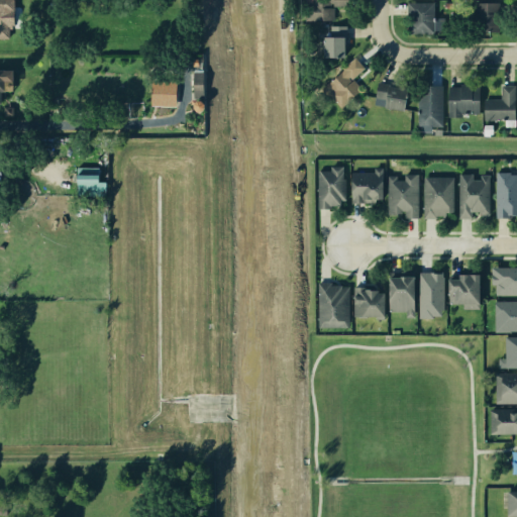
[(332,19),(304,21),(302,0),(346,0),(347,5),(332,6),(332,19)]
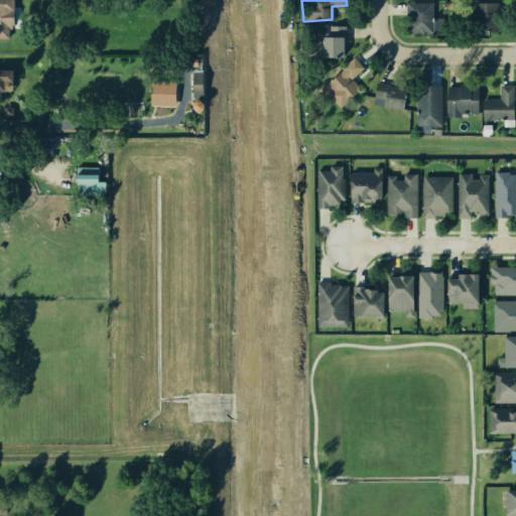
[(499,2),(469,2),(469,33),(500,33),(499,2)]
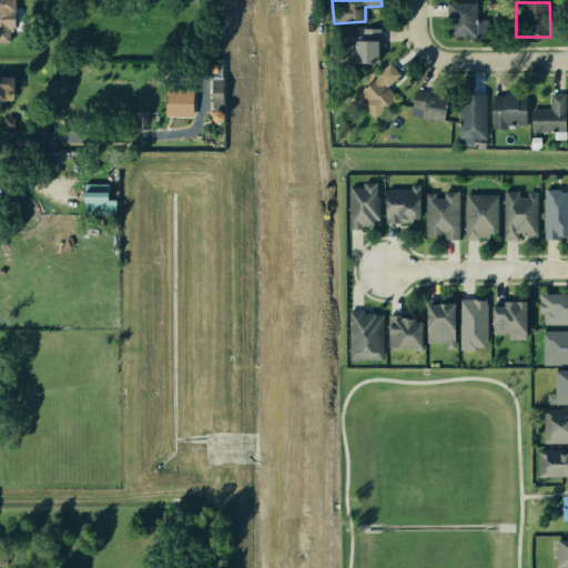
[(447,3),(477,4),(476,21),(488,21),(487,38),(446,37),(447,3)]
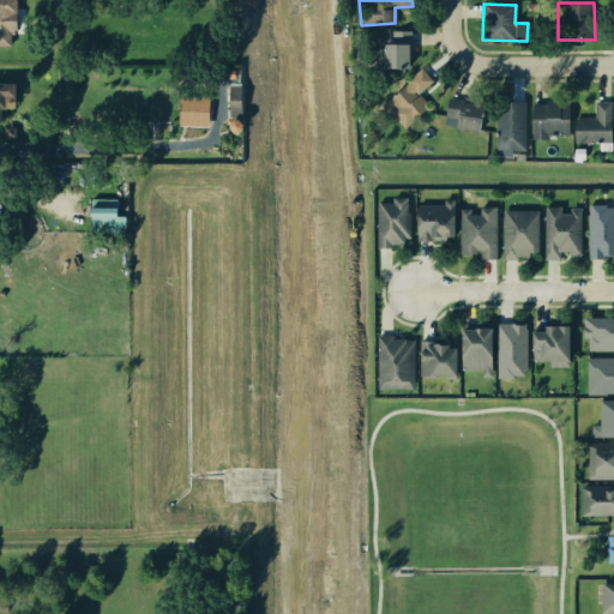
[(0,48),(11,48),(11,26),(0,26),(0,48)]
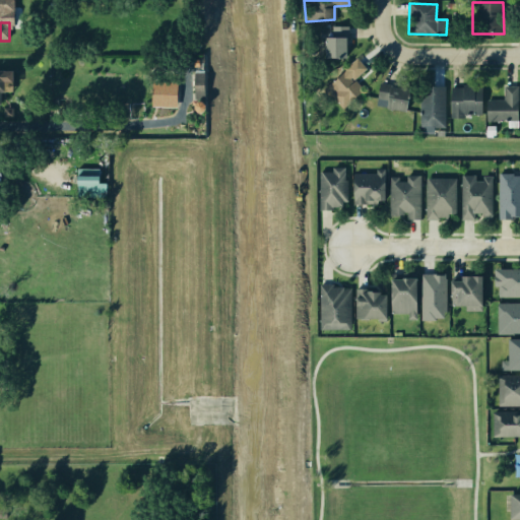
[(346,57),(346,25),(331,25),(331,37),(324,37),(324,57),(346,57)]
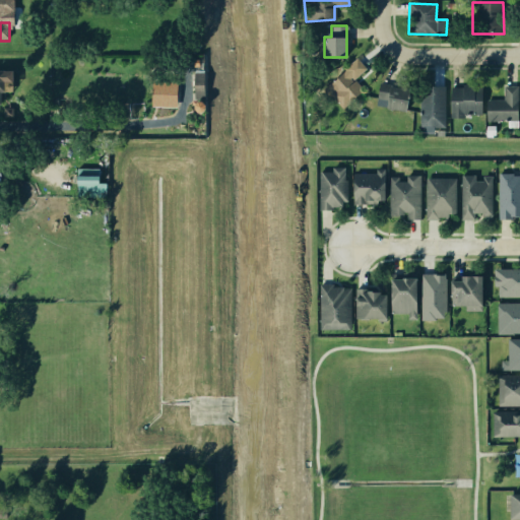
[(356,56),(343,67),(344,70),(323,87),(341,110),(367,88),(358,77),(368,69),(356,56)]
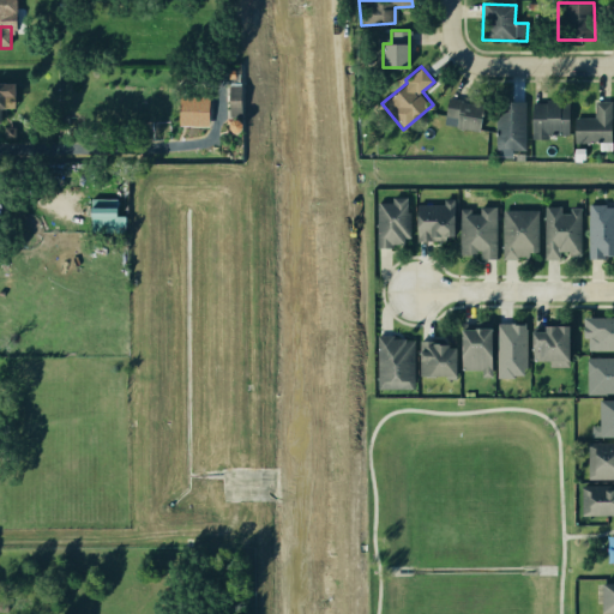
[(16,83),(0,82),(0,125),(1,126),(2,108),(16,108),(16,83)]
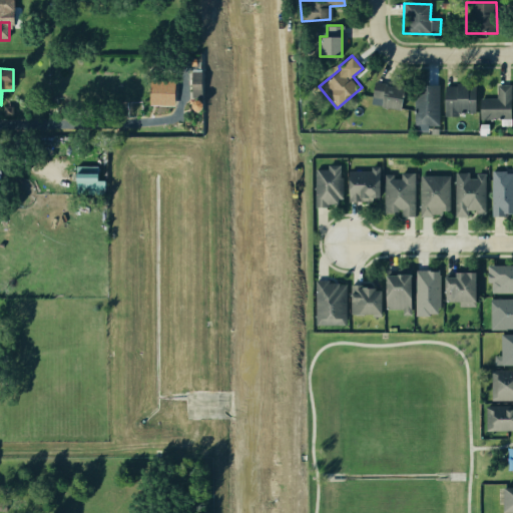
[(189,70),(201,70),(201,97),(190,97),(189,70)]
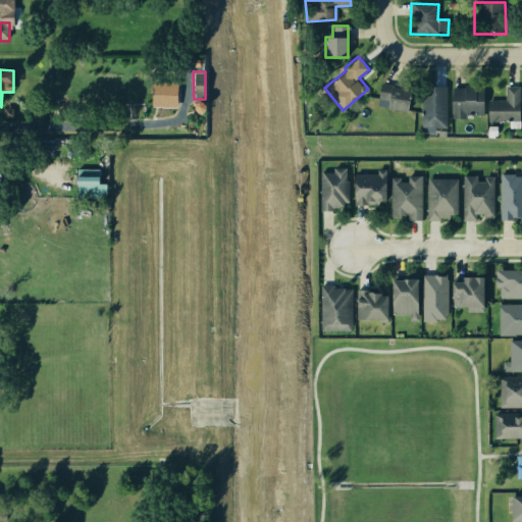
[(176,108),(177,81),(152,81),(151,107),(176,108)]
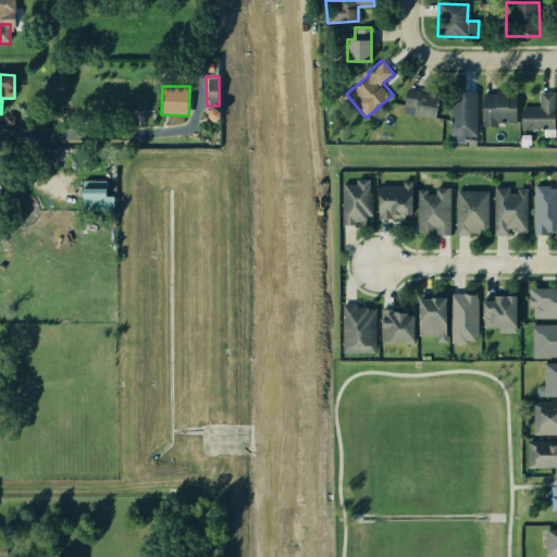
[(475,137),(477,90),(460,89),(460,103),(450,103),(449,144),(463,144),(465,136),(475,137)]
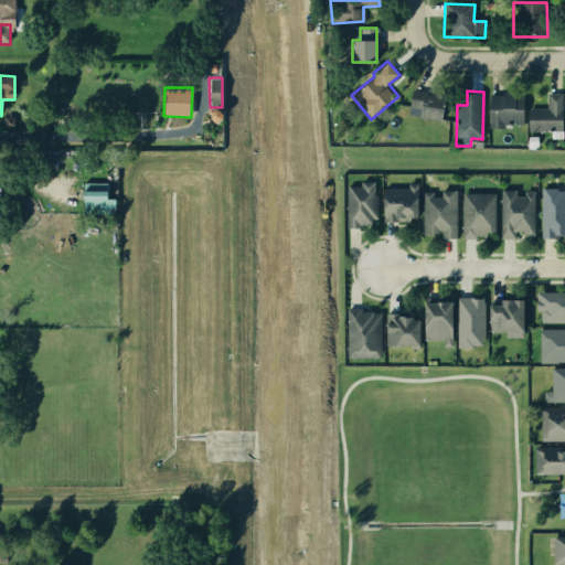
[(441,120),(447,96),(423,92),(422,100),(411,98),(407,114),(441,120)]
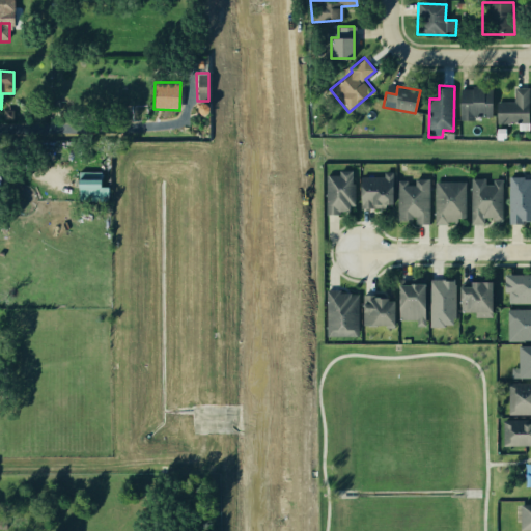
[(513,87),(513,101),(496,102),(496,123),(528,123),(528,87),(513,87)]
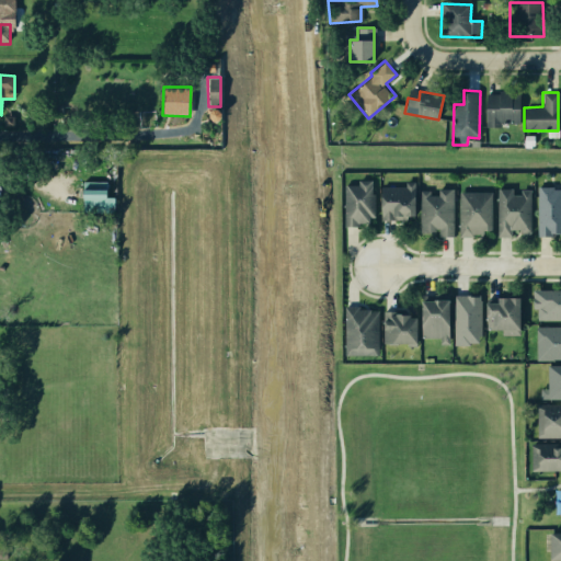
[(484,93),(518,93),(519,127),(485,127),(484,93)]
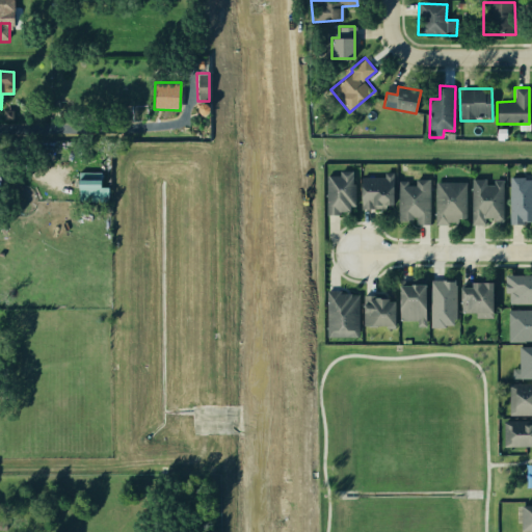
[(78,170),(77,202),(108,203),(109,188),(101,187),(102,171),(78,170)]
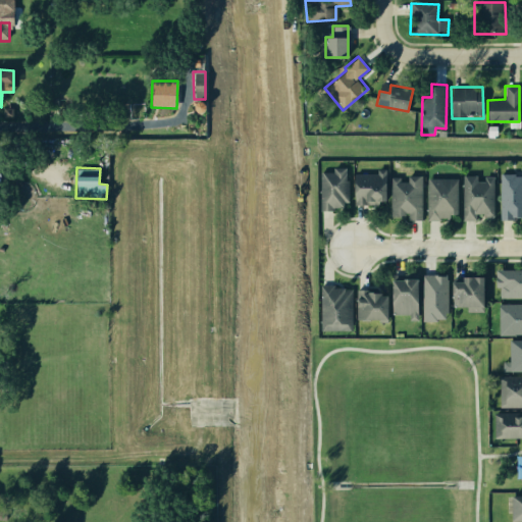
[(345,167),(332,167),(332,171),(318,171),(318,211),(334,211),(334,207),(345,207),(344,201),(348,201),(348,180),(345,180),(345,167)]
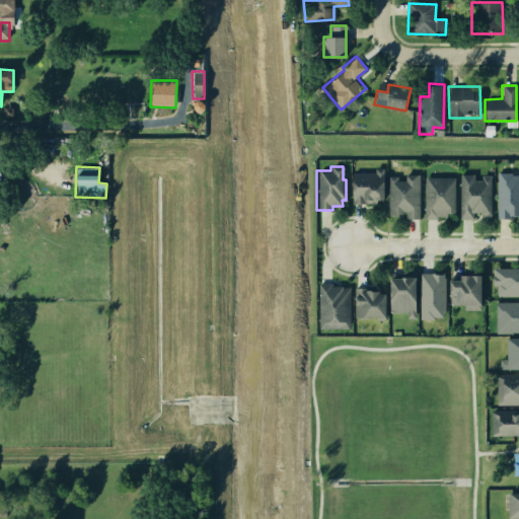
[(383,167),(375,167),(375,171),(352,172),(353,203),(377,203),(377,199),(384,199),(383,167)]
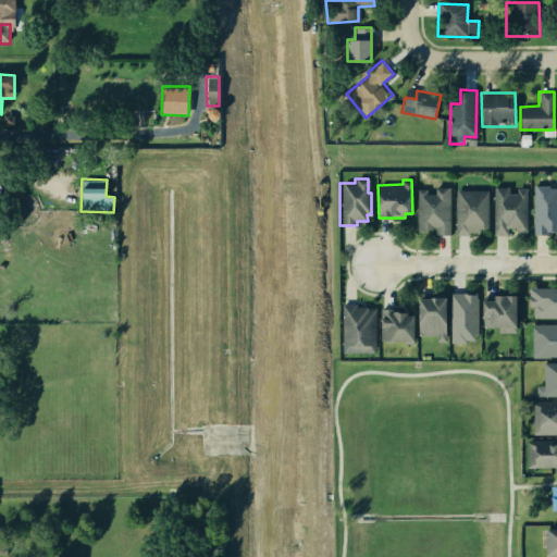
[(556,187),(549,187),(549,183),(533,183),(533,234),(547,234),(548,231),(556,231),(556,187)]
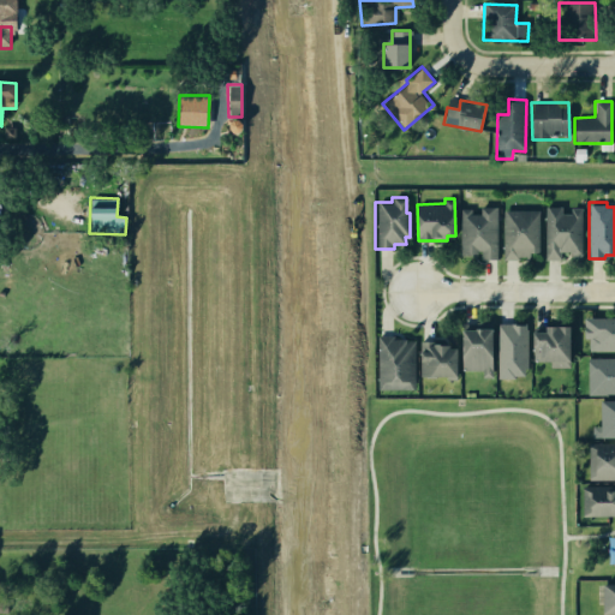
[(495,257),(495,206),(482,207),(479,213),(472,213),(472,207),(459,207),(459,254),(475,254),(475,248),(482,246),(482,257),(495,257)]
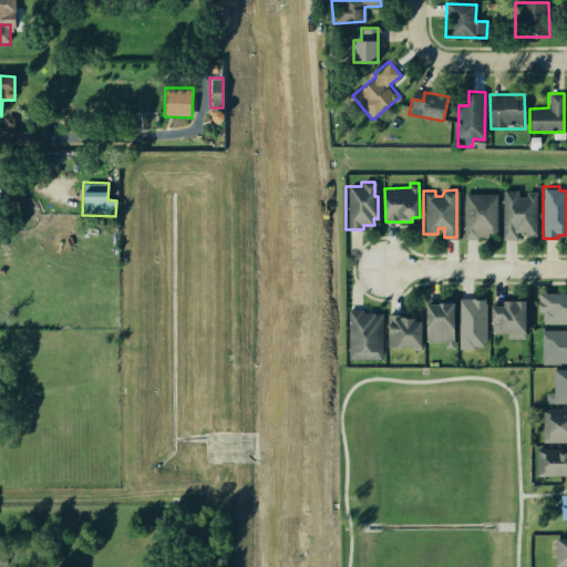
[(536,189),(525,189),(525,196),(516,196),(516,191),(502,191),(502,238),(516,238),(516,232),(525,232),(527,236),(534,235),(536,234),(536,189)]
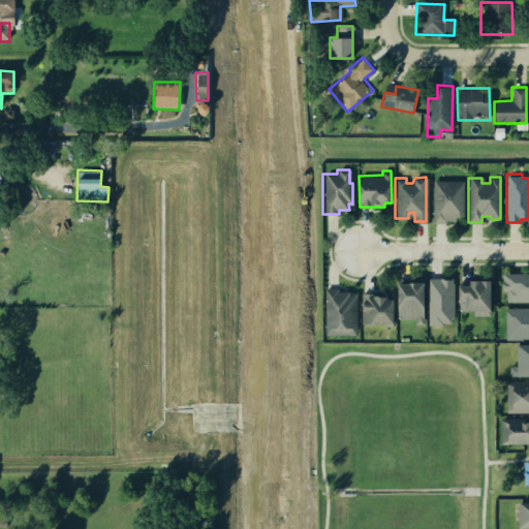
[(461,215),(456,215),(455,220),(447,220),(446,223),(432,223),(433,182),(462,182),(461,215)]
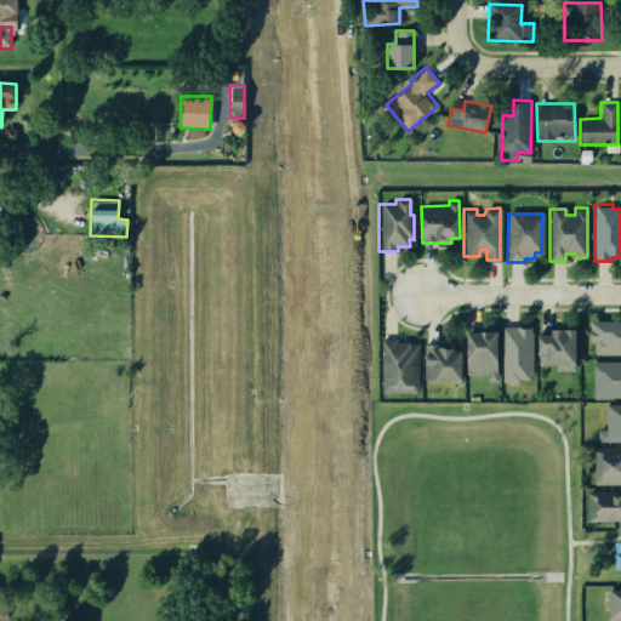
[(620,320),(590,322),(590,341),(594,341),(594,354),(620,353),(620,320)]
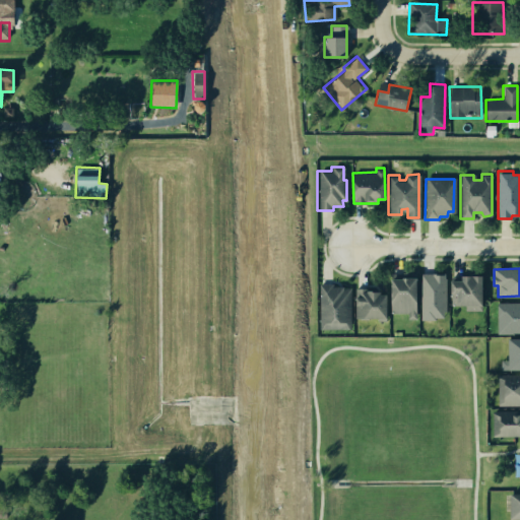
[(420,273),(419,320),(435,321),(435,317),(445,317),(446,273),(420,273)]
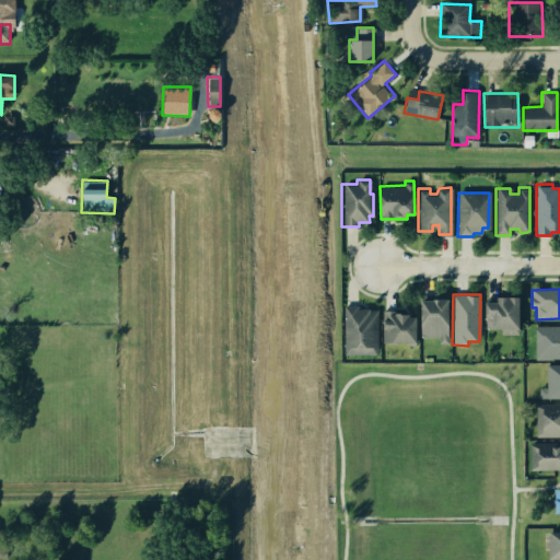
[(485,302),(485,328),(501,328),(500,334),(517,334),(518,296),(498,296),(497,302),(485,302)]
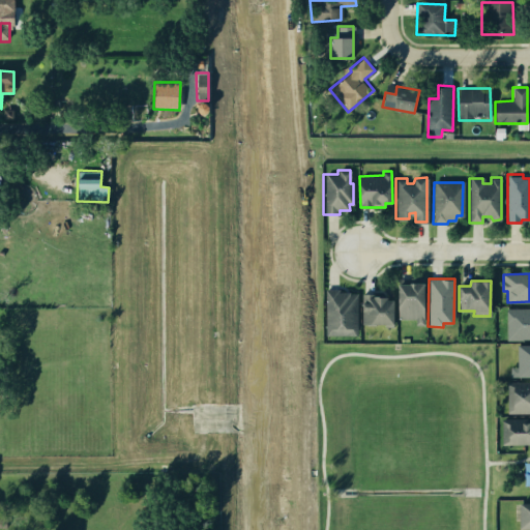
[(398,283),(424,283),(424,326),(415,326),(415,318),(398,318),(398,283)]
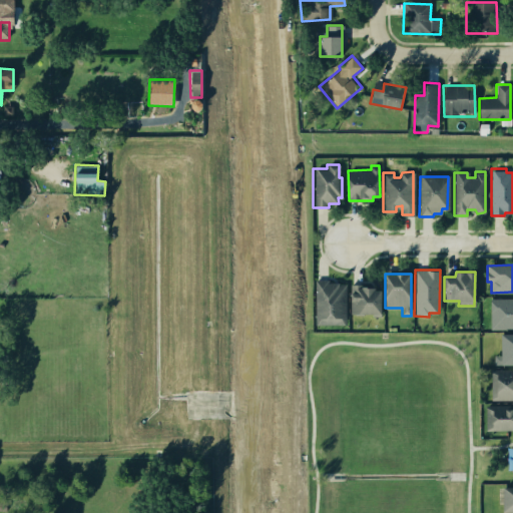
[(315,279),(315,326),(346,326),(346,284),(339,284),(340,282),(327,282),(327,279),(315,279)]
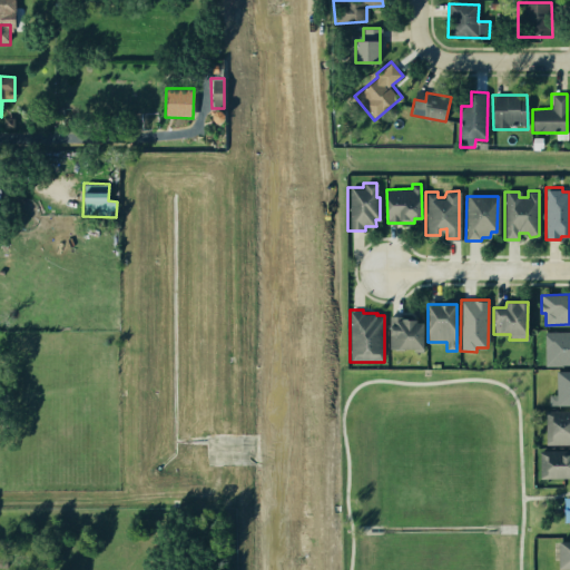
[(390,315),(390,350),(423,350),(423,320),(401,320),(401,315),(390,315)]
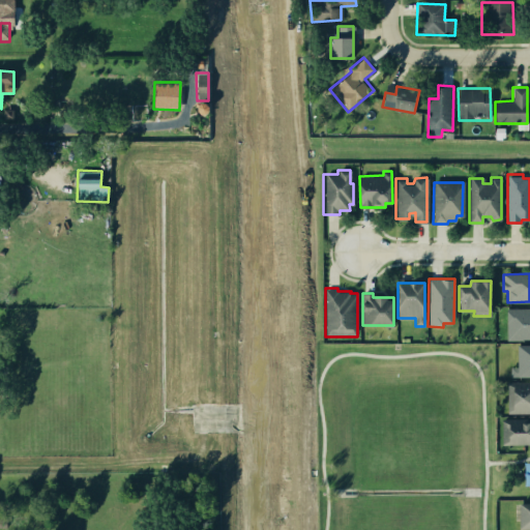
[(529,306),(504,306),(504,341),(529,341),(529,306)]
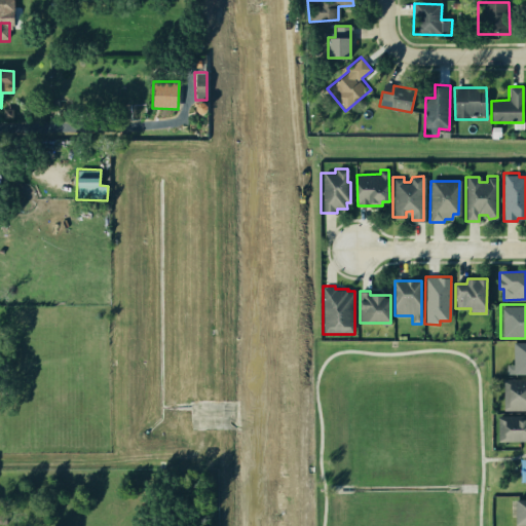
[(525,342),(514,342),(514,364),(506,364),(506,373),(525,373),(525,342)]
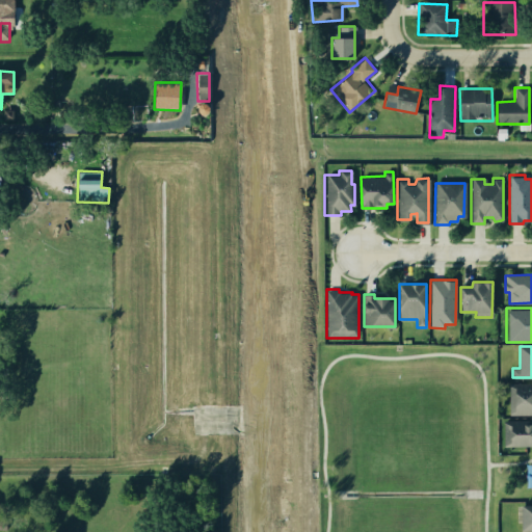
[(531,381),(508,381),(508,416),(531,415),(531,381)]
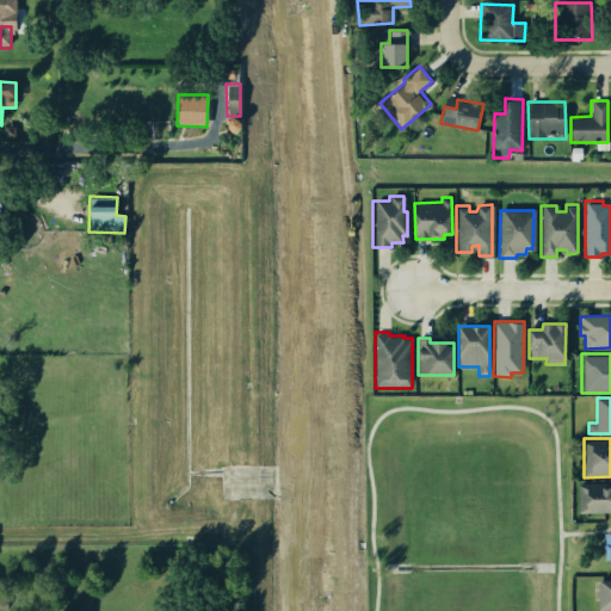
[(610,481),(579,481),(578,511),(610,511),(610,481)]
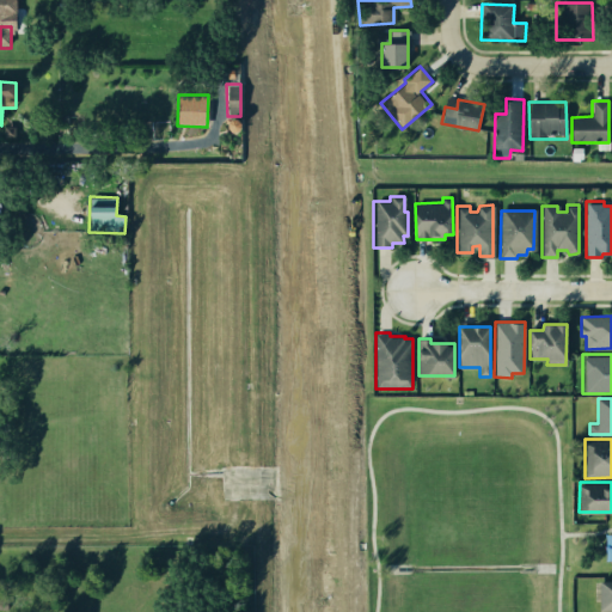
[(611,611),(611,581),(599,581),(599,611),(611,611)]
